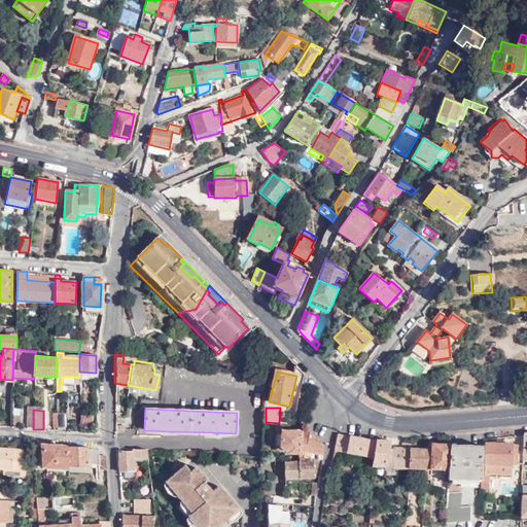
[(305,449),(307,440),(301,440),(301,432),(282,431),(281,447),(286,451),(289,452),(290,454),(300,454),(301,451),(304,451),(305,449)]
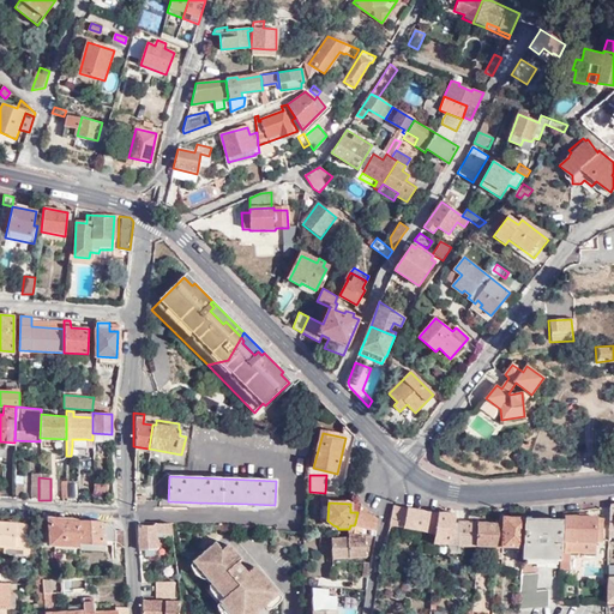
[(377,519),(361,506),(360,505),(357,512),(355,523),(354,525),(374,528),(377,519)]
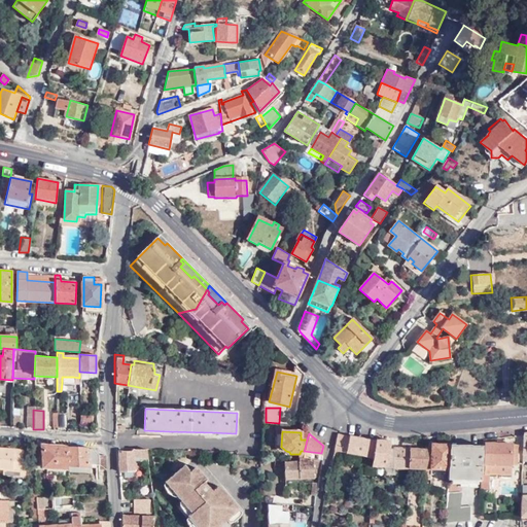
[(376,442),(337,433),(334,449),(373,457),(376,442)]
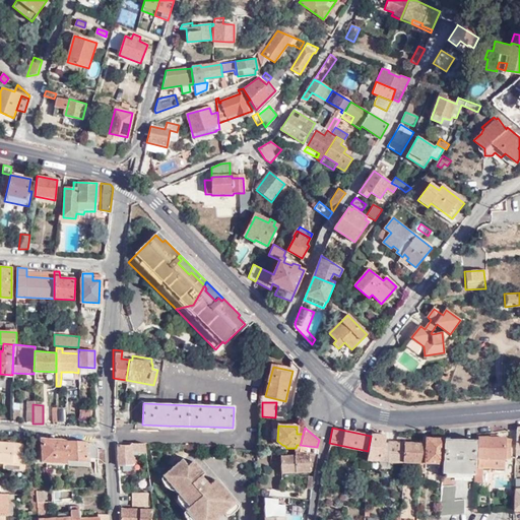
[(386,435),(372,434),(371,436),(368,451),(367,460),(379,461),(380,442),(385,442),(386,435)]
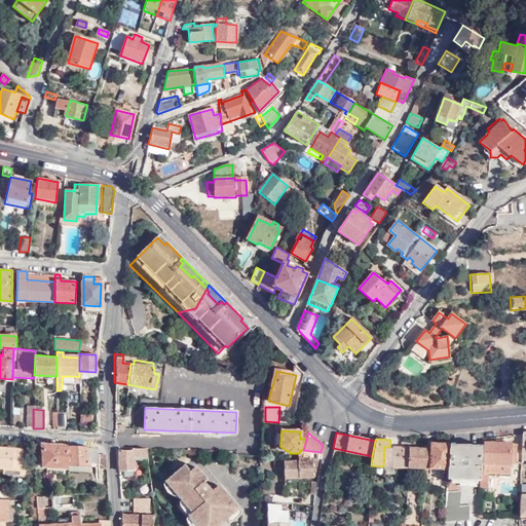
[(426,441),(426,445),(431,445),(431,449),(430,467),(447,468),(449,443),(426,441)]
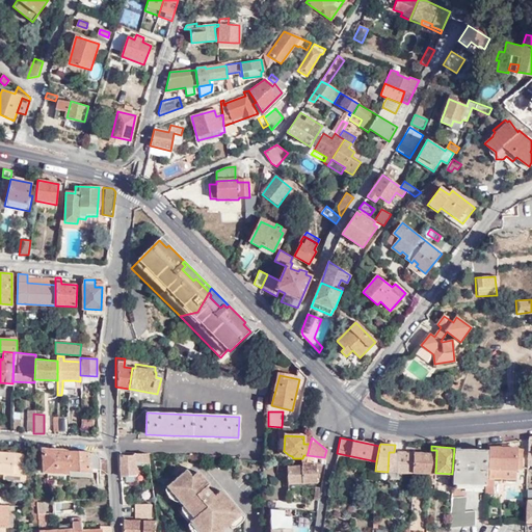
[(411,452),(394,452),(389,452),(388,472),(414,472),(415,449),(415,448),(411,448),(411,452)]
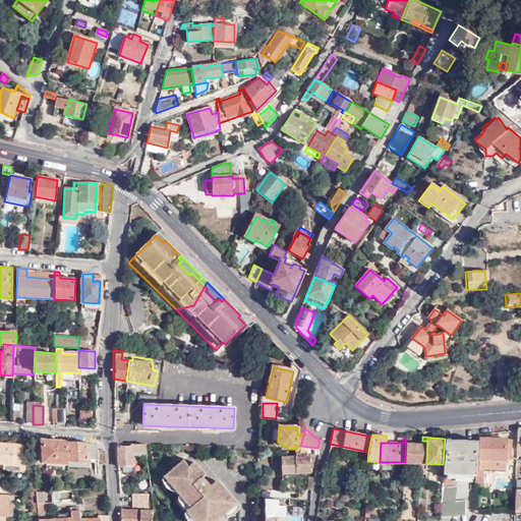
[(477,442),(445,439),(443,464),(443,474),(475,475),(476,458),(477,442)]
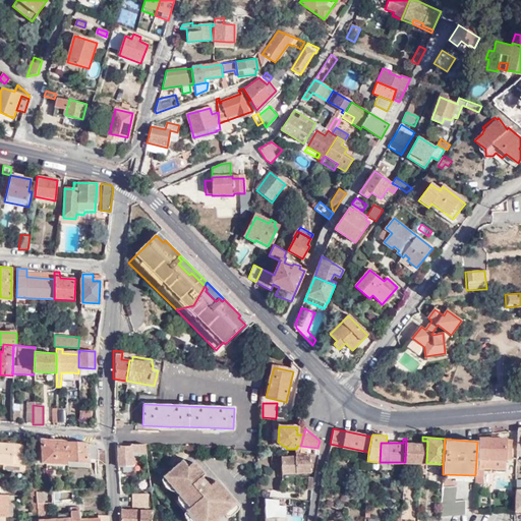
[(479,439),(479,458),(506,459),(511,459),(511,439),(479,439)]
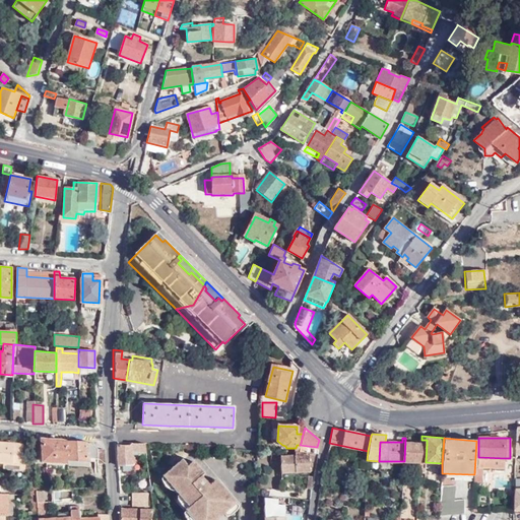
[(412,440),(405,439),(404,461),(403,471),(425,472),(426,462),(427,444),(412,444),(412,440)]
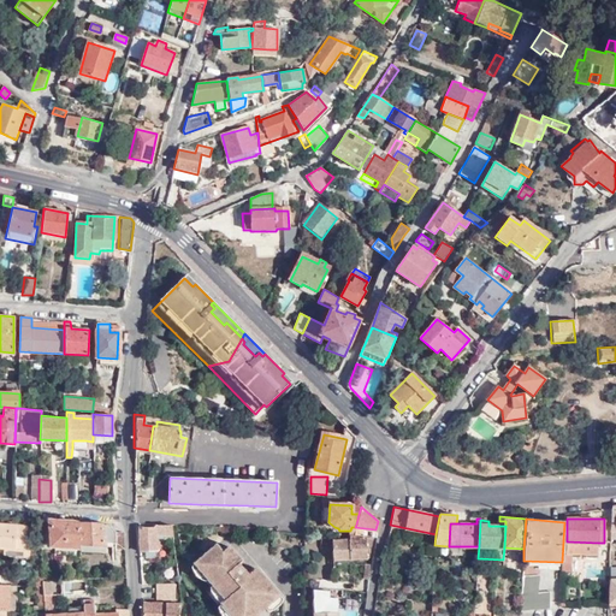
[(78,549),(78,548),(77,522),(47,521),(49,546),(78,549)]
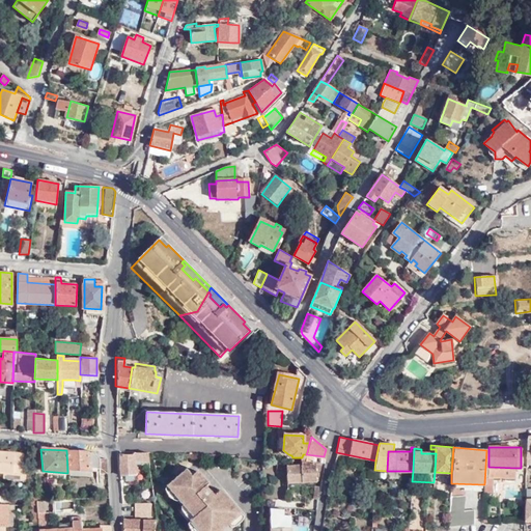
[(66,450),(67,472),(88,473),(88,470),(99,470),(99,473),(106,474),(105,459),(100,459),(93,453),(66,450)]
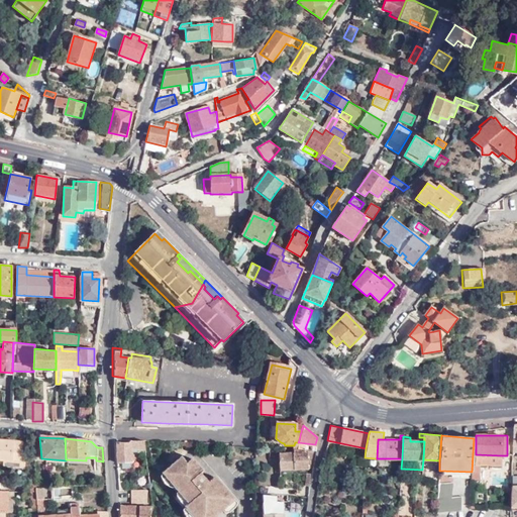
[(21,442),(0,439),(0,462),(2,463),(1,468),(19,470),(21,442)]
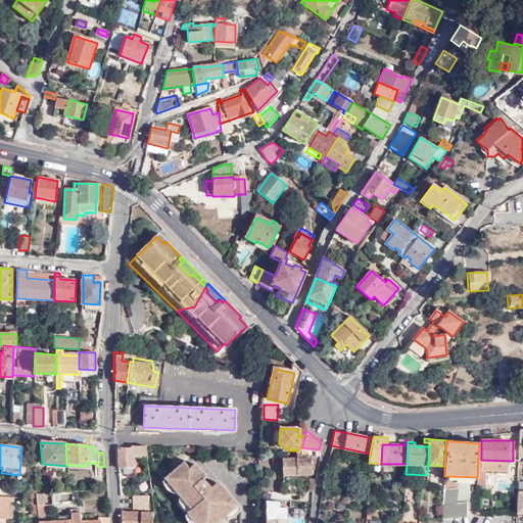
[(146,456),(145,446),(131,445),(129,447),(116,446),(116,467),(122,467),(134,467),(134,466),(134,458),(131,458),(131,456),(146,456)]
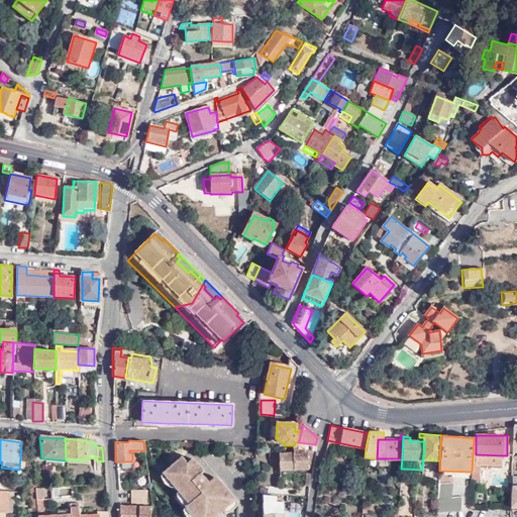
[(278,449),(270,448),(270,456),(277,457),(278,449)]
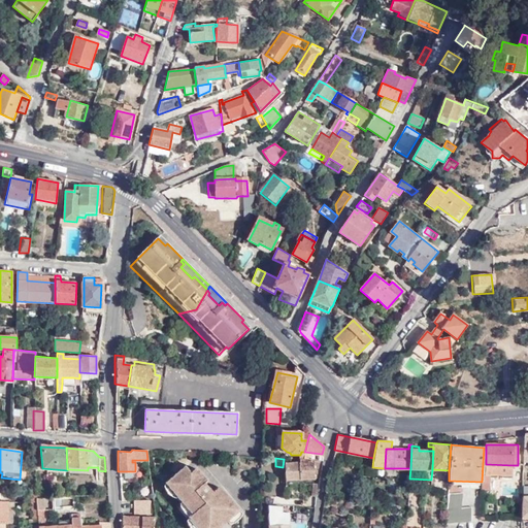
[(312,477),(314,460),(304,460),(301,459),(300,462),(285,462),(285,477),(312,477)]
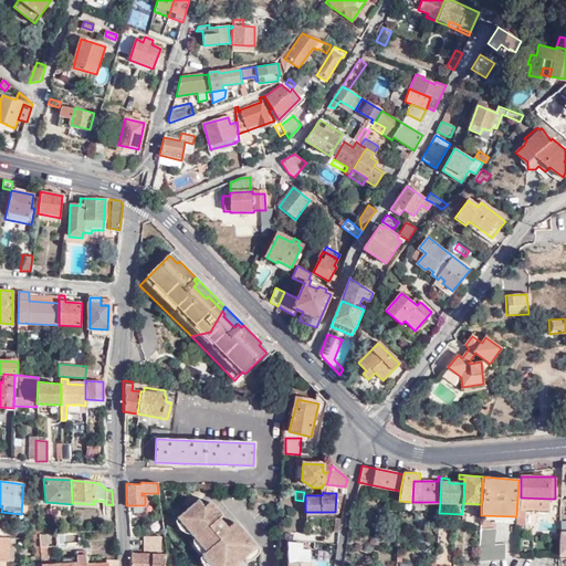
[(521,498),(517,498),(516,516),(516,524),(524,524),(524,509),(548,510),(549,499),(521,498)]
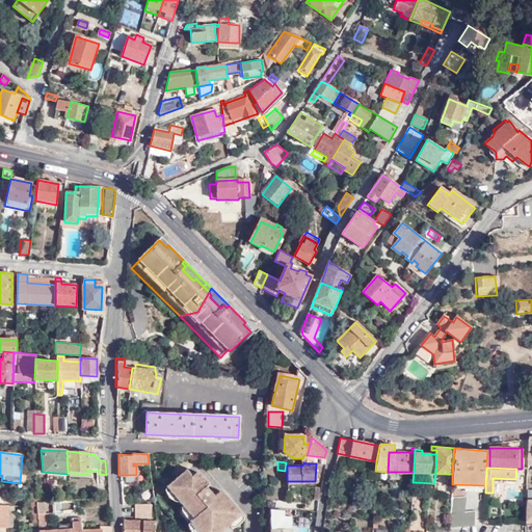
[(213,499),(216,496),(213,493),(211,490),(209,491),(206,488),(209,485),(197,473),(191,478),(186,472),(168,486),(194,519),(193,521),(196,525),(194,526),(198,531),(219,531),(240,515),(224,497),(217,503),(213,499)]
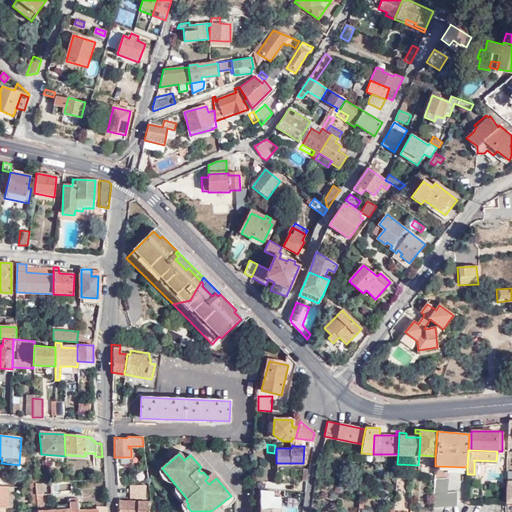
[(136,456),(131,456),(131,457),(119,457),(120,465),(132,465),(132,466),(136,466),(136,456)]
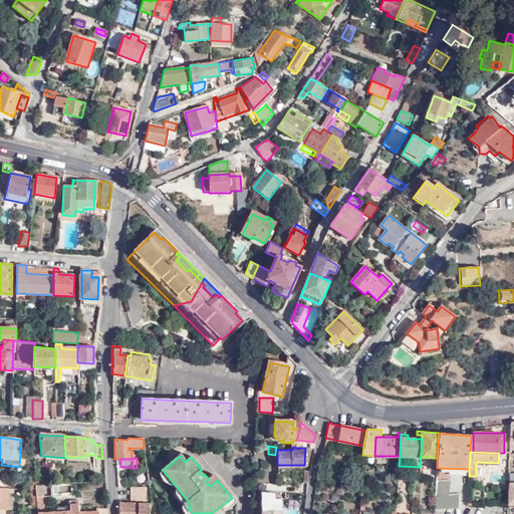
[(213,475),(209,479),(206,482),(210,486),(217,480),(213,475)]
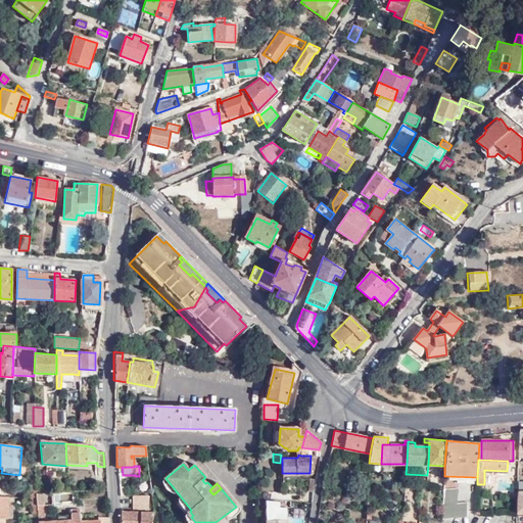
[(121,494),(129,495),(129,486),(121,486),(121,494)]
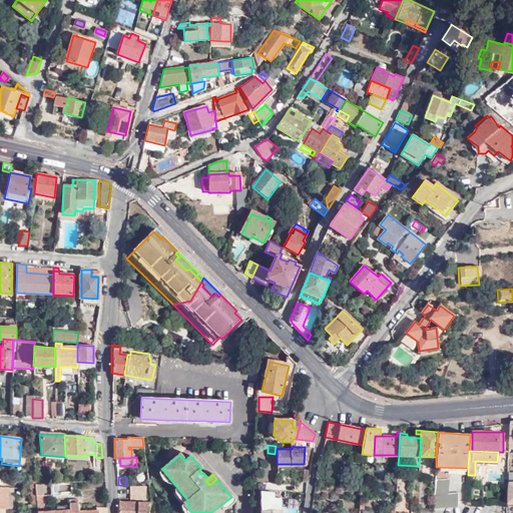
[(449,479),(435,479),(433,508),(458,506),(459,493),(449,493),(449,479)]
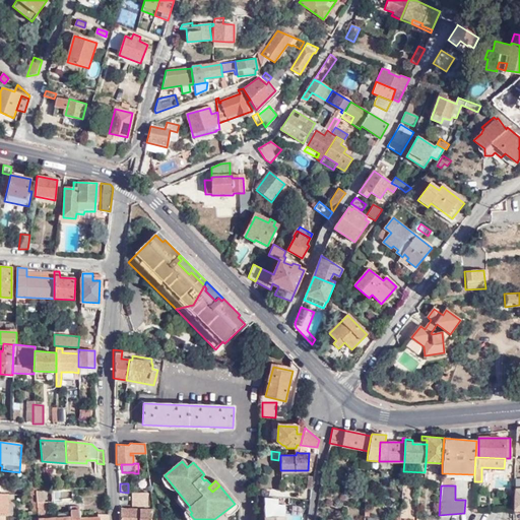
[(132,506),(144,506),(150,506),(148,493),(132,493),(132,506)]
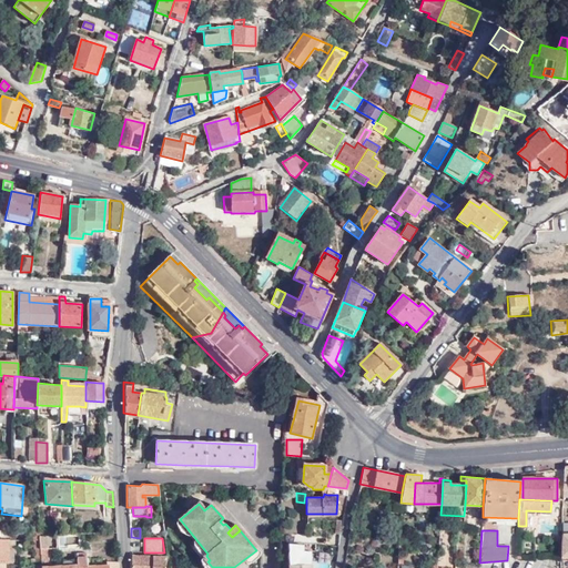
[(41,565),(40,547),(39,541),(31,541),(33,564),(34,564),(41,565)]
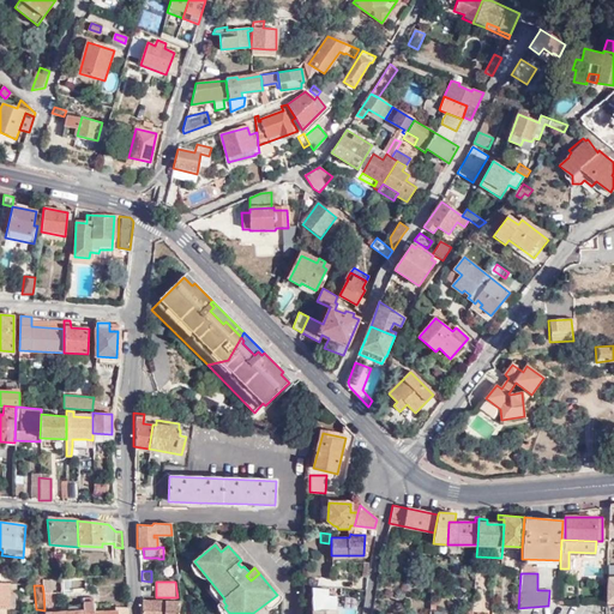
[(330,590),(313,588),(313,613),(338,613),(337,591),(330,591),(330,590)]
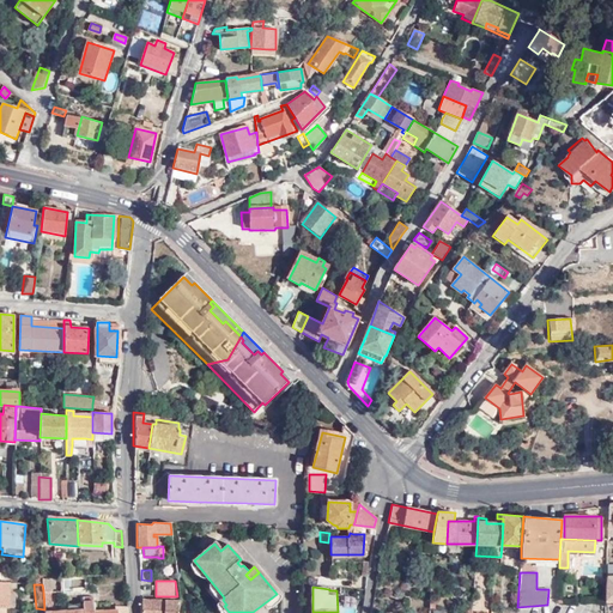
[(141,612),(176,612),(177,601),(143,598),(141,612)]
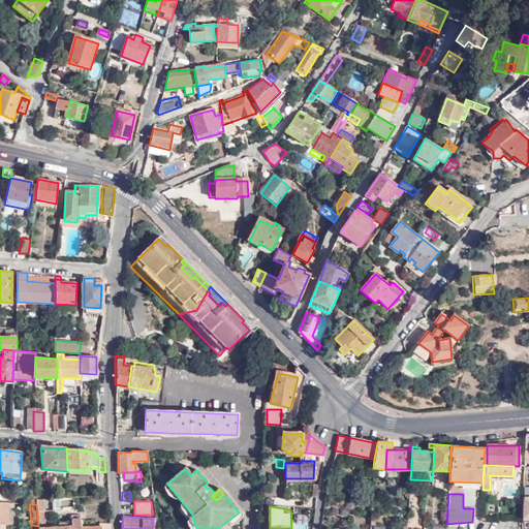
[(73,527),(72,528),(110,528),(110,524),(101,523),(101,526),(83,528),(82,519),(72,519),(73,527)]
